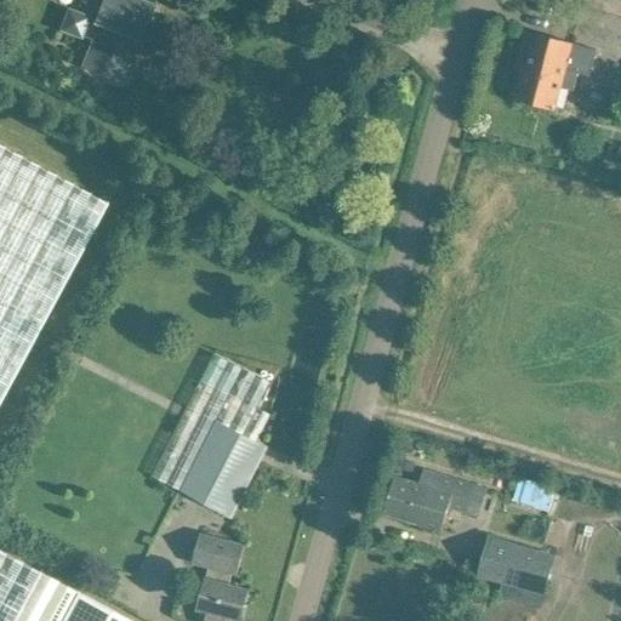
[(148,4),(137,0),(102,0),(95,22),(86,18),(80,35),(93,40),(83,67),(124,83),(137,49),(132,46),(148,4)]
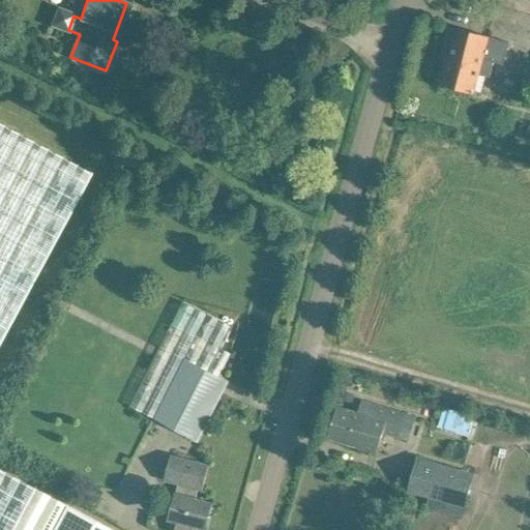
[(503,65),(509,42),(449,27),(444,48),(448,49),(439,85),(473,94),(478,75),(490,78),(494,62),(503,65)]
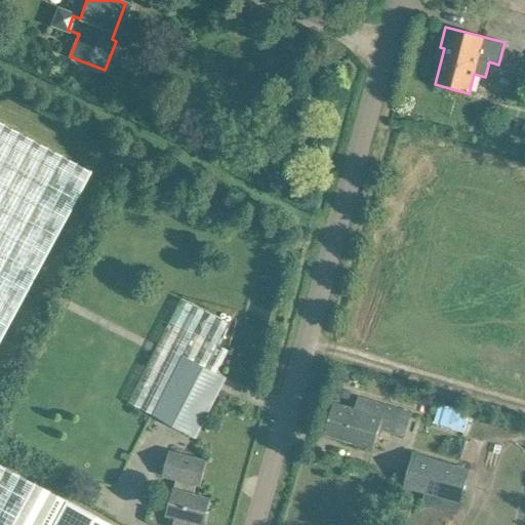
[(0,466),(0,337),(90,172),(0,123),(0,524),(109,524),(63,500),(0,466)]
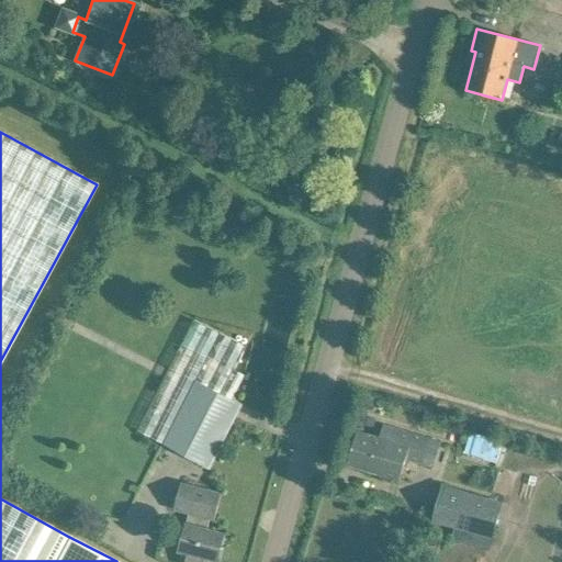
[(209,315),(200,338),(221,346),(229,323),(209,315)]
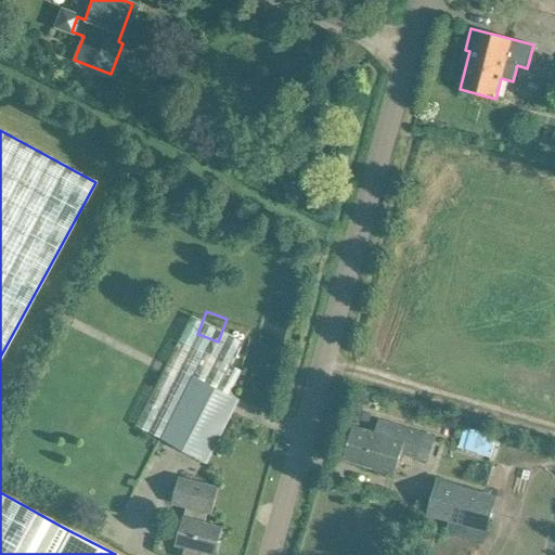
[(218,388),(194,376),(162,438),(206,463),(239,399),(218,388)]
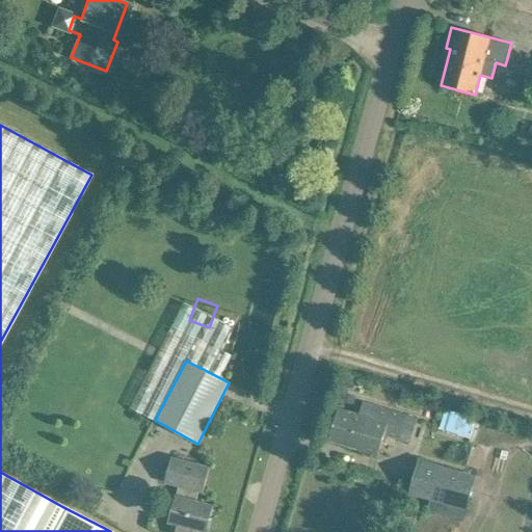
[(400,440),(407,416),(363,402),(361,408),(356,406),(354,413),(338,408),(328,440),(378,455),(384,435),(400,440)]
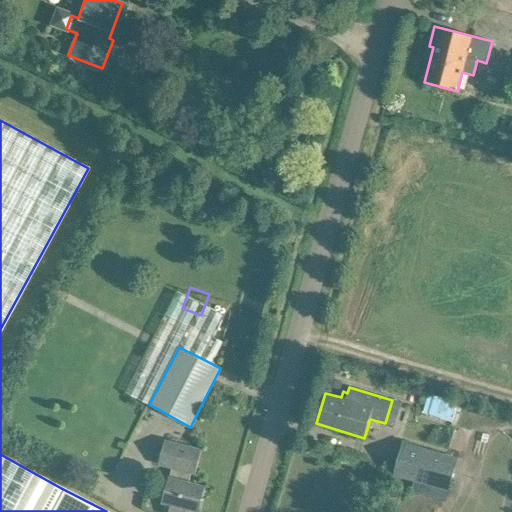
[(178,506),(176,511),(197,511),(204,486),(188,482),(191,473),(195,474),(201,450),(165,440),(158,464),(172,467),(163,502),(178,506)]
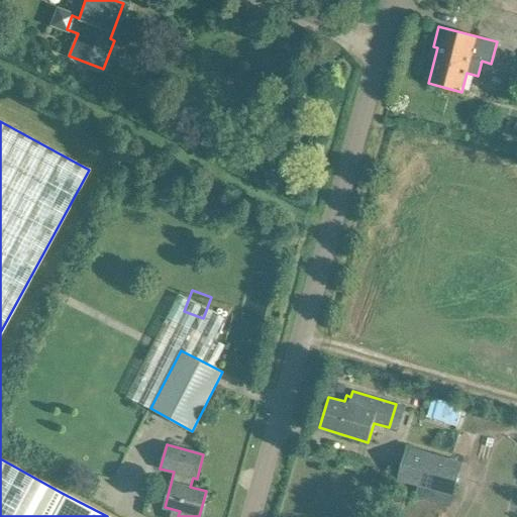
[(453,496),(462,464),(408,448),(399,480),(453,496)]
